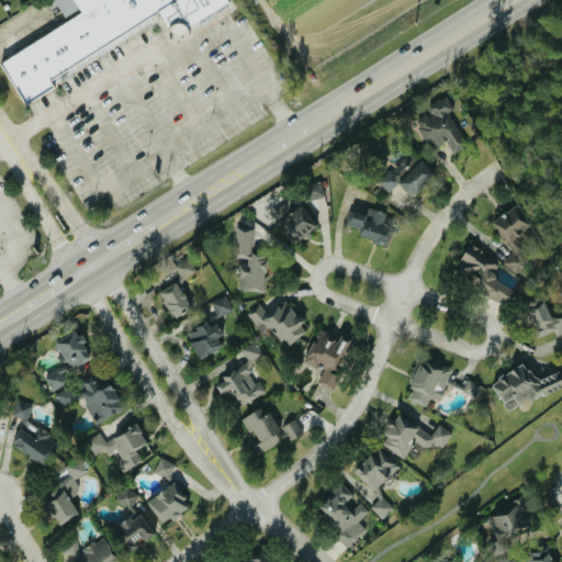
[(226,6),(223,0),(45,0),(51,9),(57,6),(66,22),(0,59),(0,64),(23,104),(53,88),(47,79),(117,40),(120,42),(160,20),(167,31),(180,23),(184,30),(226,6)]
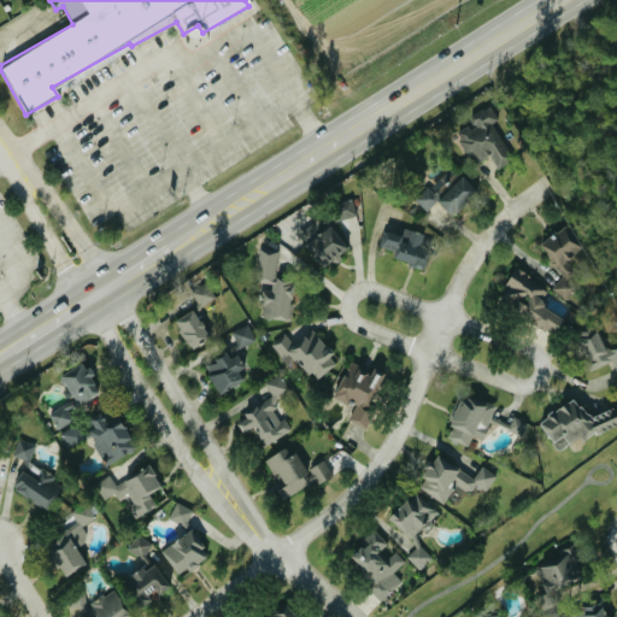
[(513,159),(493,123),(500,119),(492,105),(468,119),(471,125),(456,134),(474,165),(491,156),(498,169),(513,159)]
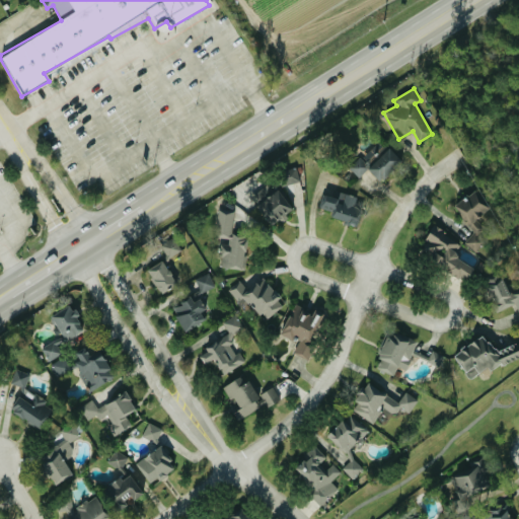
[(368,170),(379,182),(400,162),(380,140),(350,168),(359,178),(368,170)]
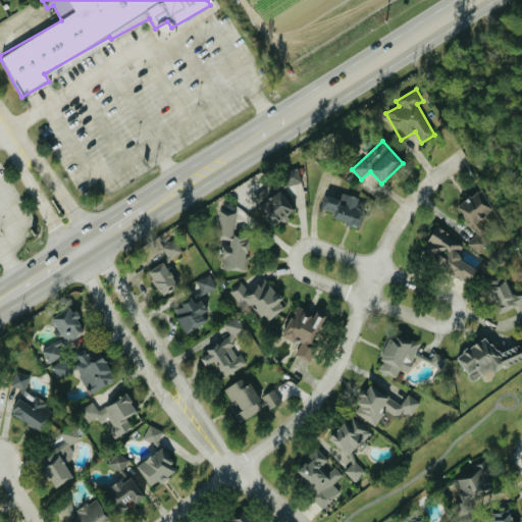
[(302,184),(299,169),(280,172),(282,187),(302,184)]
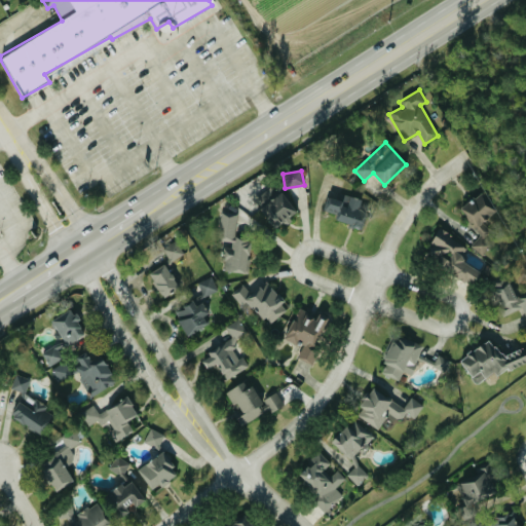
[(279,192),(276,194),(271,188),(255,200),(275,228),(283,223),(284,224),(297,214),(279,192)]
